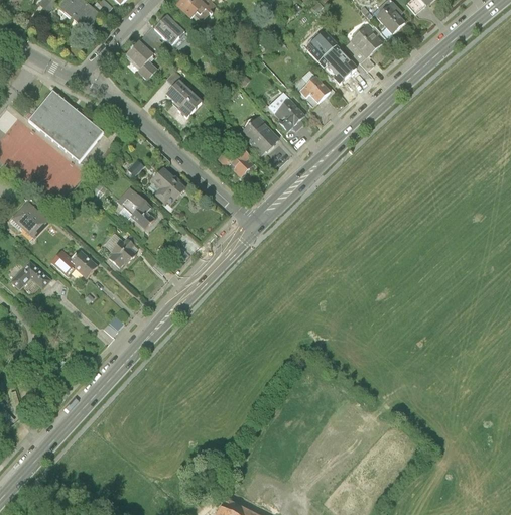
[(57,3),(53,0),(39,0),(38,2),(49,12),(57,3)]
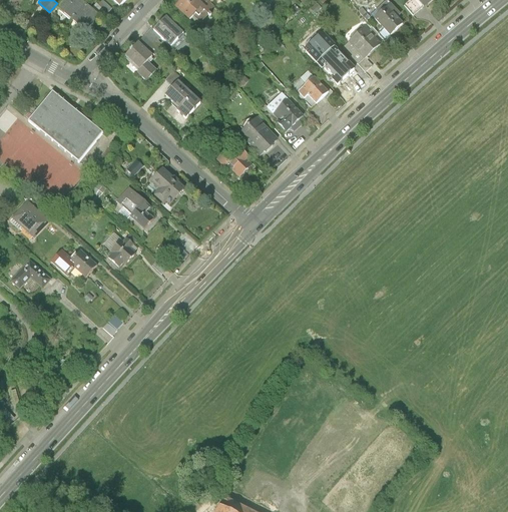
[(62,0),(57,6),(71,18),(85,2),(82,0),(62,0)]
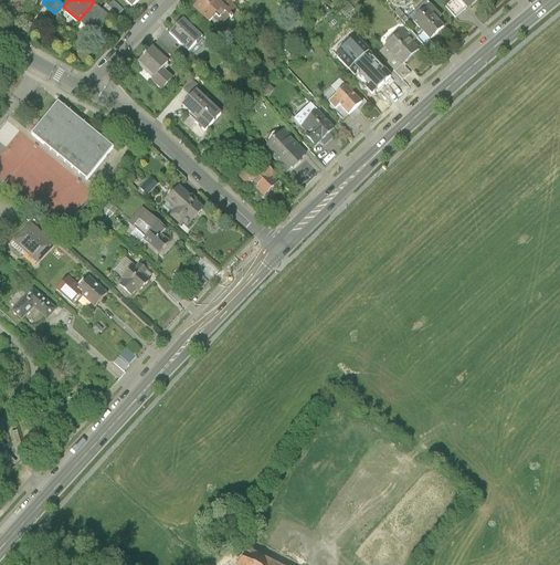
[(109,0),(108,2),(114,8),(118,12),(124,7),(116,0),(109,0)]
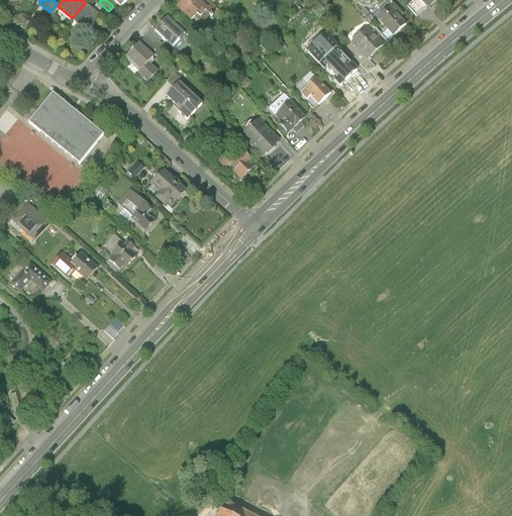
[(180,0),(175,5),(189,18),(200,7),(204,10),(212,2),(210,0),(180,0)]
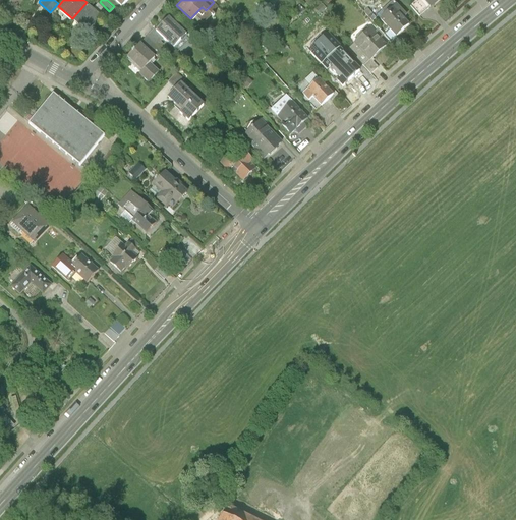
[(420,13),(431,5),(426,0),(412,0),(410,2),(420,13)]
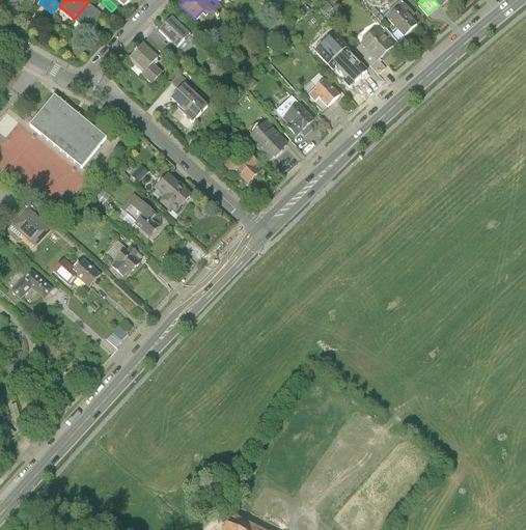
[(94,7),(88,2),(74,19),(93,35),(98,30),(92,26),(103,15),(101,14),(107,7),(102,2),(100,1),(94,7)]
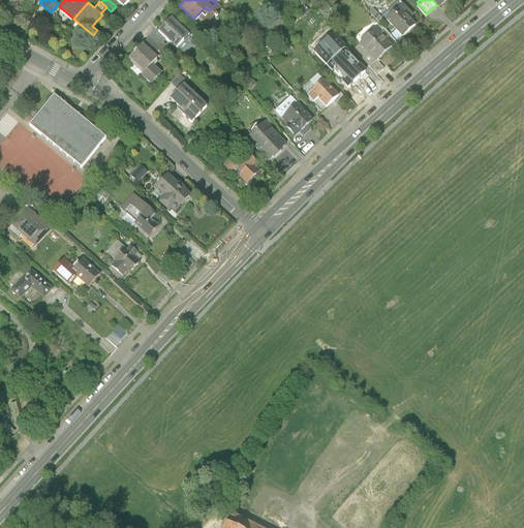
[(403,34),(415,23),(410,17),(414,13),(403,1),(386,17),(403,34)]
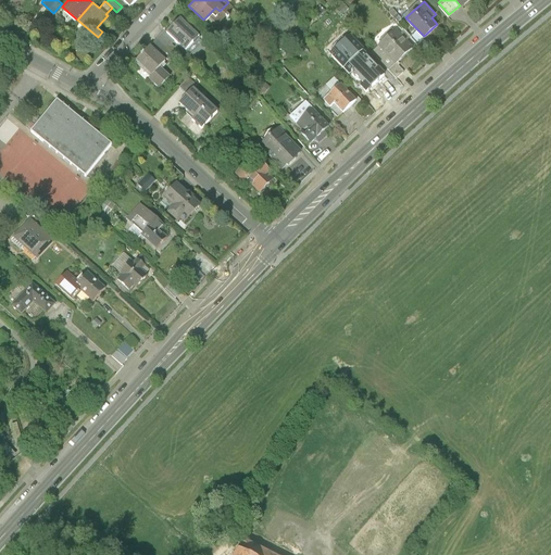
[(398,11),(393,5),(389,10),(393,14),(398,11)]
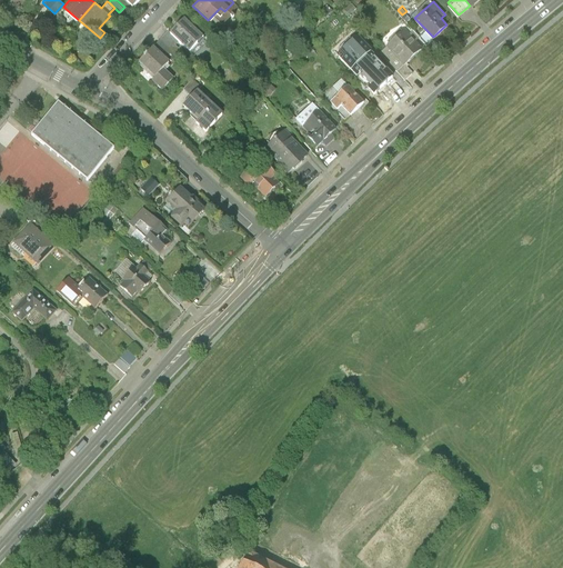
[(179,39),(188,48),(201,35),(182,17),(170,30),(179,39)]
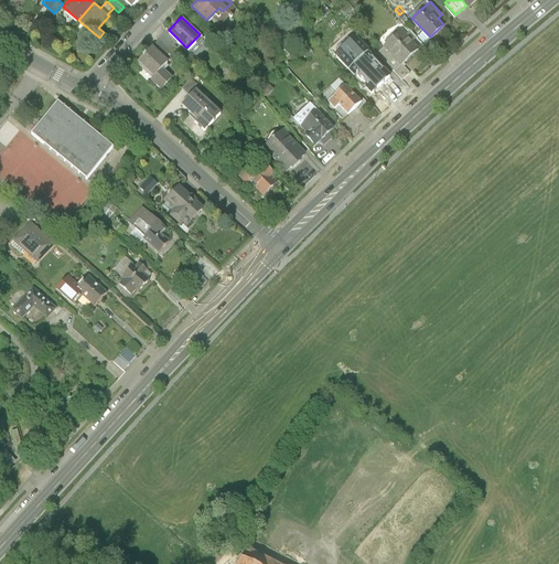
[(419,45),(402,27),(378,49),(395,67),(402,61),(419,45)]
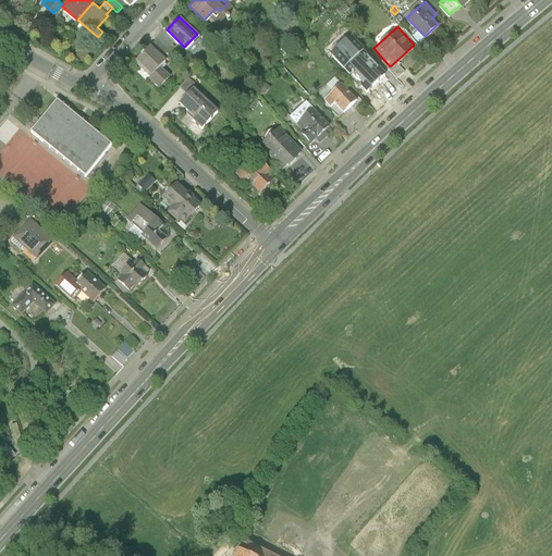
[(164,27),(149,44),(164,59),(166,59),(173,51),(168,46),(175,38),(167,29),(164,27)]
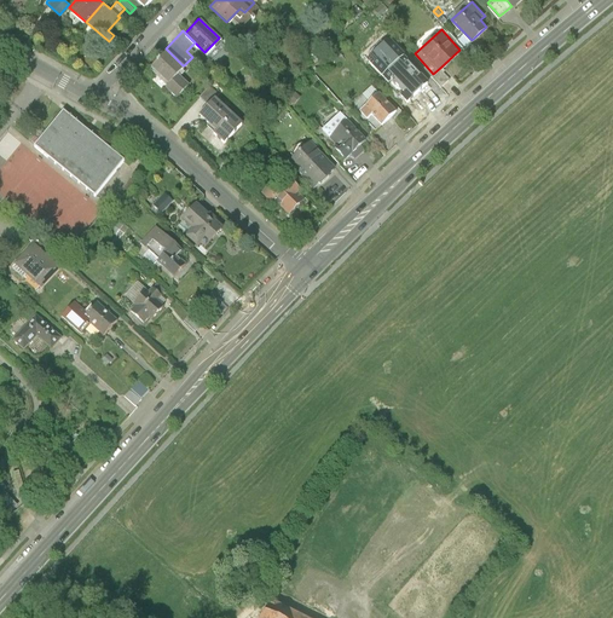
[(183,65),(166,48),(151,64),(169,81),(166,85),(177,96),(189,82),(177,71),(183,65)]
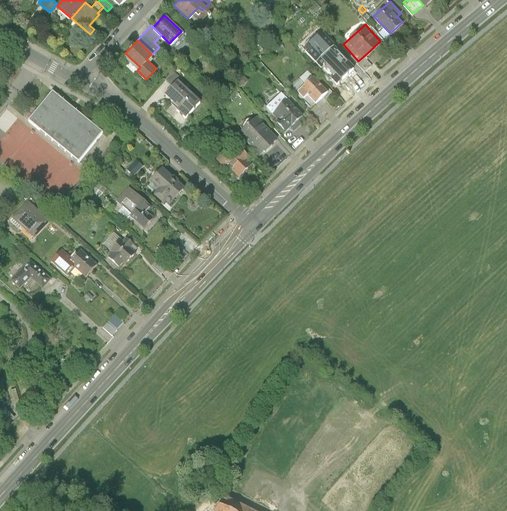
[(337,80),(353,66),(340,51),(324,65),(337,80)]
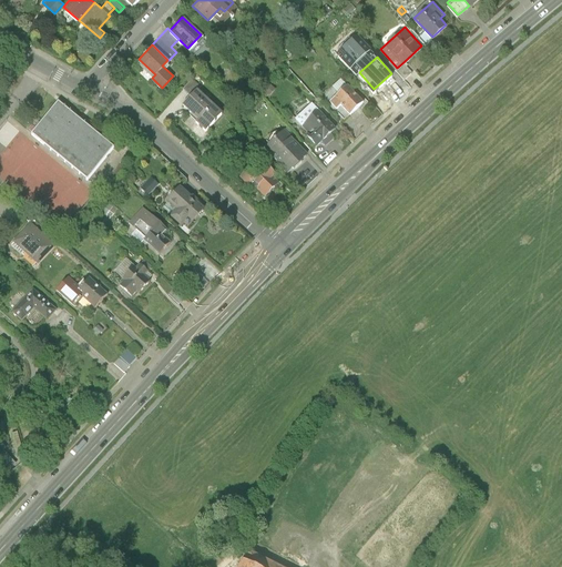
[(412,69),(405,61),(397,68),(405,77),(412,69)]
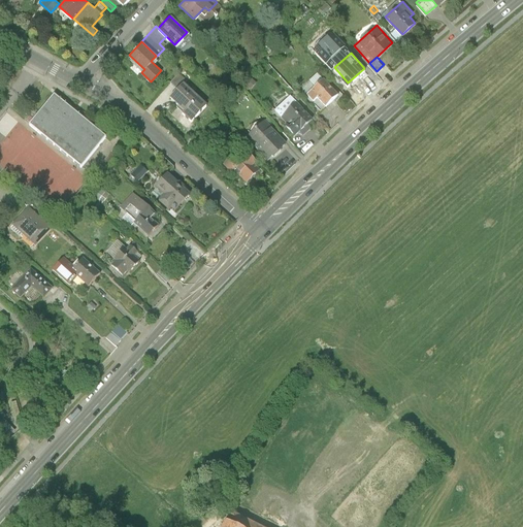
[(183,81),(186,78),(180,72),(170,80),(177,87),(183,81)]
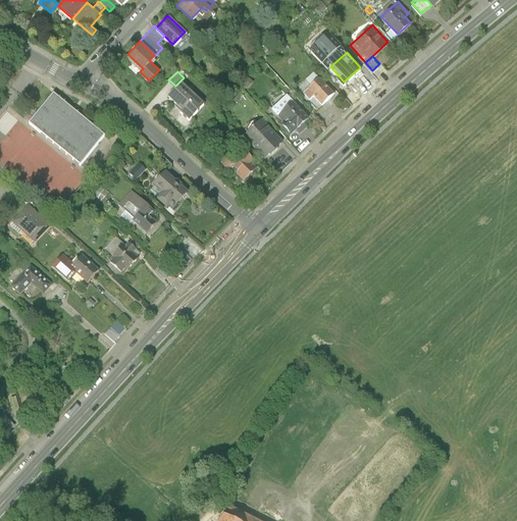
[(333,91),(320,75),(304,90),(313,100),(317,96),(322,102),(333,91)]
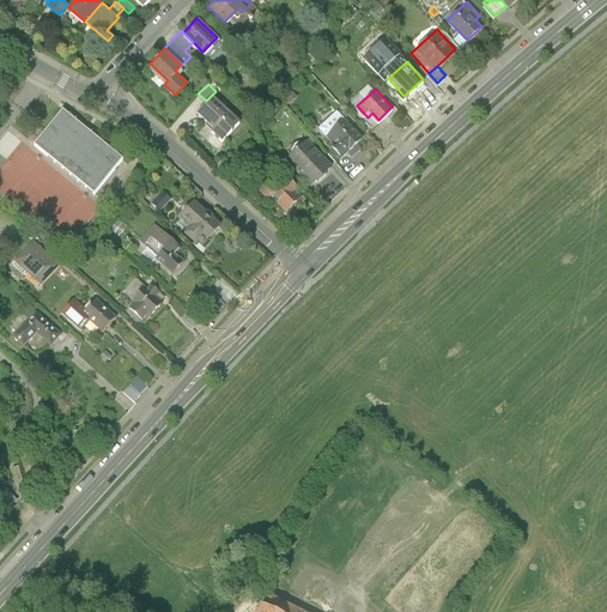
[(356,105),(362,101),(357,94),(350,100),(356,105)]
